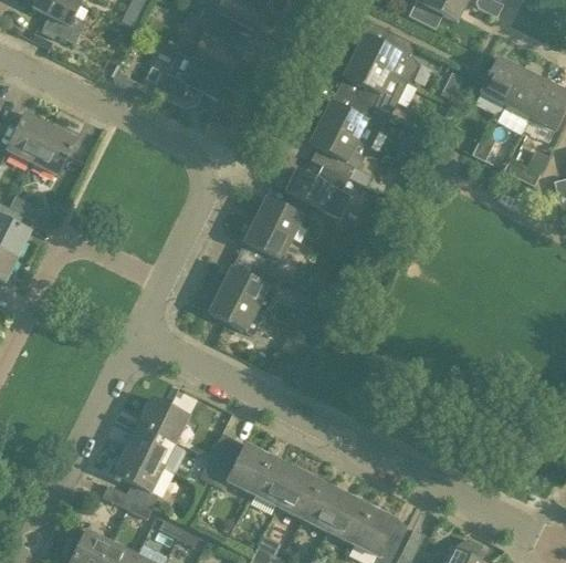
[(46,30),(73,44),(83,23),(79,18),(73,16),(80,2),(75,0),(35,0),(31,8),(52,19),(46,30)]
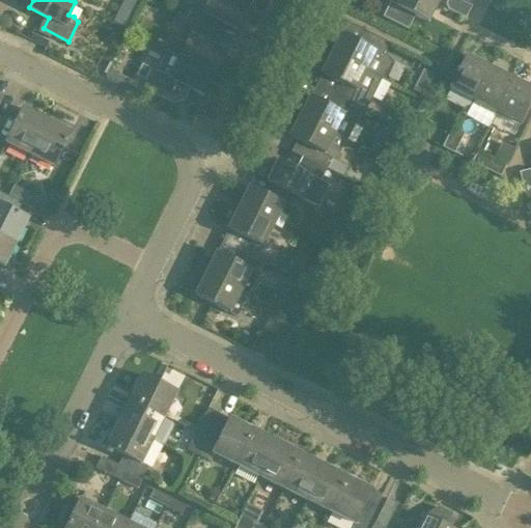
[(127,24),(135,0),(120,0),(114,19),(127,24)]
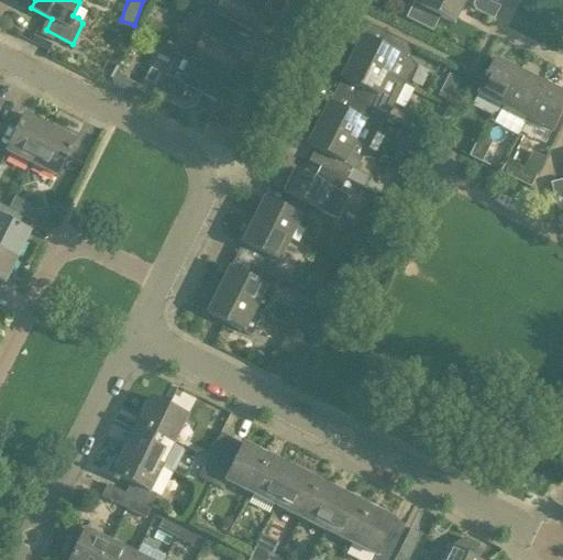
[(263,8),(246,0),(220,0),(213,12),(199,3),(194,15),(192,17),(224,32),(230,20),(251,31),(263,8)]
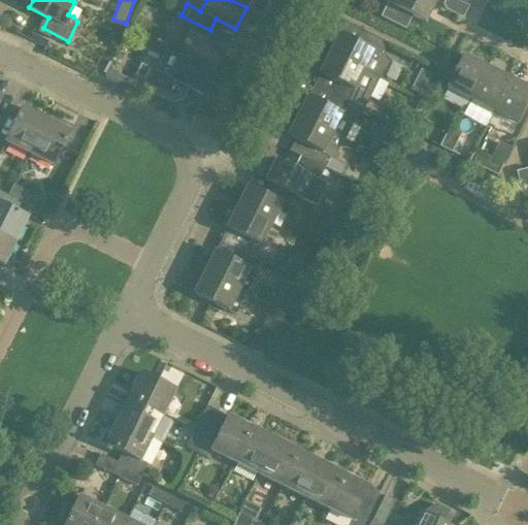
[(426,21),(426,20),(435,0),(394,0),(392,4),(387,1),(381,14),(405,27),(411,13),(426,21)]
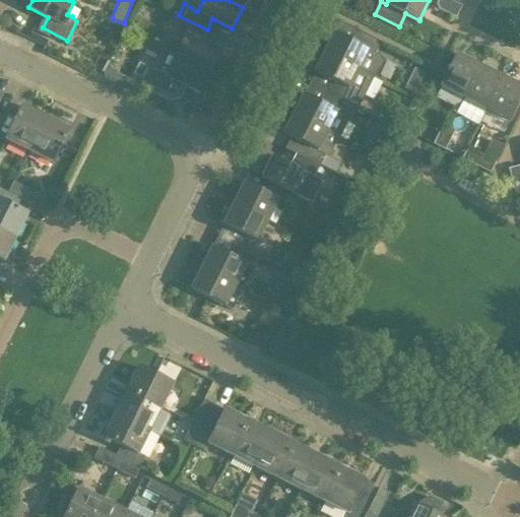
[(437,0),(437,2),(438,7),(445,11),(451,0),(437,0)]
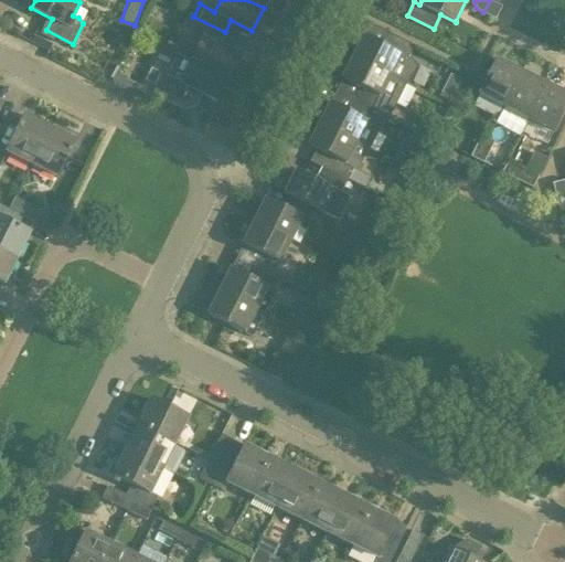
[(494,18),(502,4),(492,0),(490,0),(483,12),(494,18)]
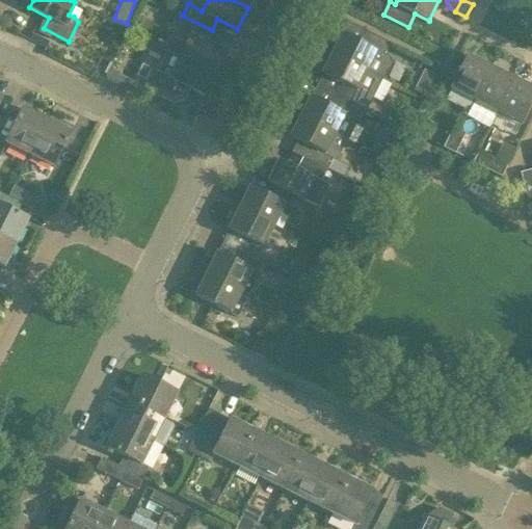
[(180,55),(215,73),(225,51),(206,42),(212,30),(182,16),(183,15),(177,11),(170,24),(177,32),(175,36),(186,43),(180,55)]
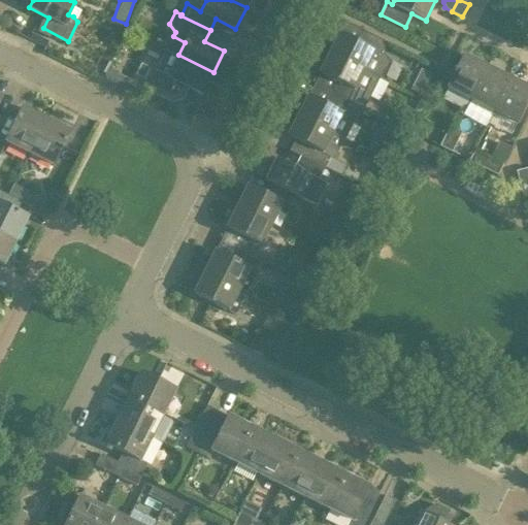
[(329,52),(363,68),(382,77),(389,62),(387,56),(382,53),(387,40),(362,29),(357,40),(339,31),(329,52)]
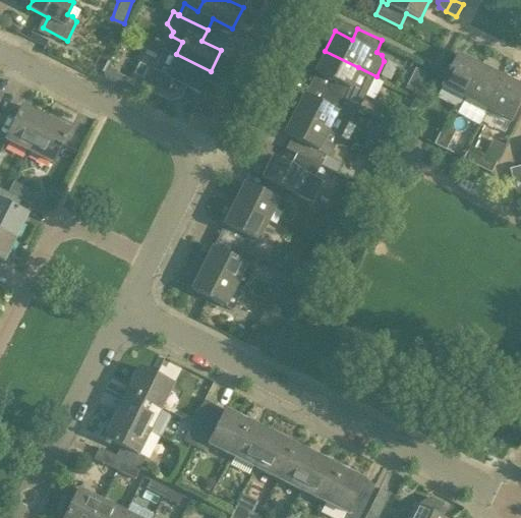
[(139,61),(133,72),(142,76),(146,88),(170,100),(180,96),(185,85),(199,93),(211,71),(176,54),(164,48),(162,51),(161,51),(156,62),(159,63),(156,69),(139,61)]
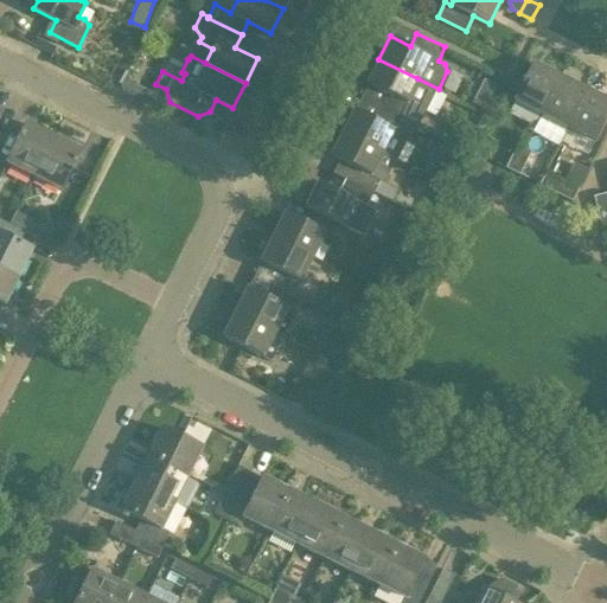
[(417,78),(378,59),(368,83),(387,92),(381,104),(419,123),(436,89),(439,90),(439,89),(417,78)]
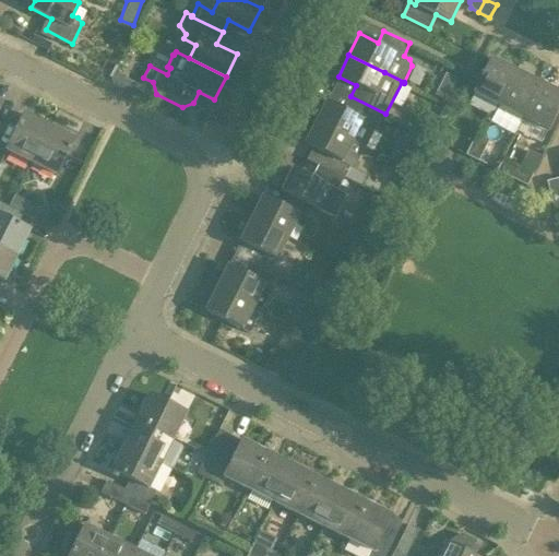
[(489,56),(472,92),(498,104),(515,69),(489,56)]
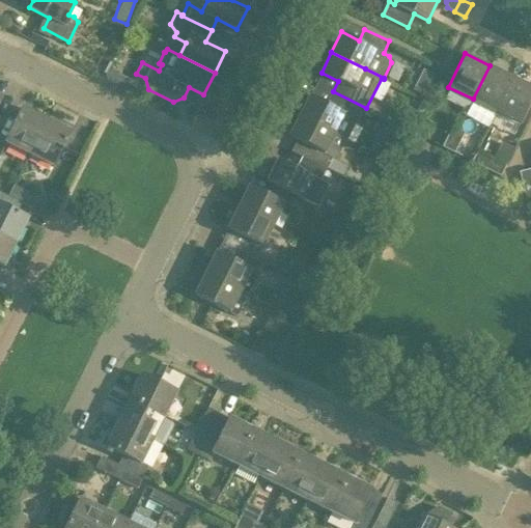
[(490,65),(473,99),(496,111),(512,77),(490,65)]
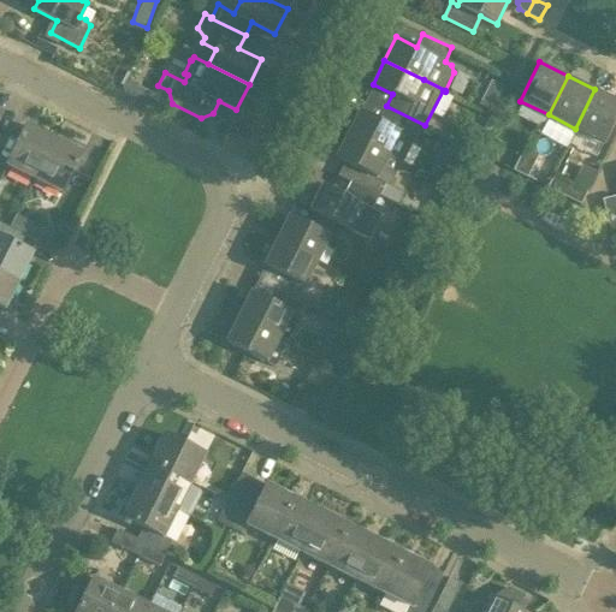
[(477,106),(492,113),(501,96),(485,89),(477,106)]
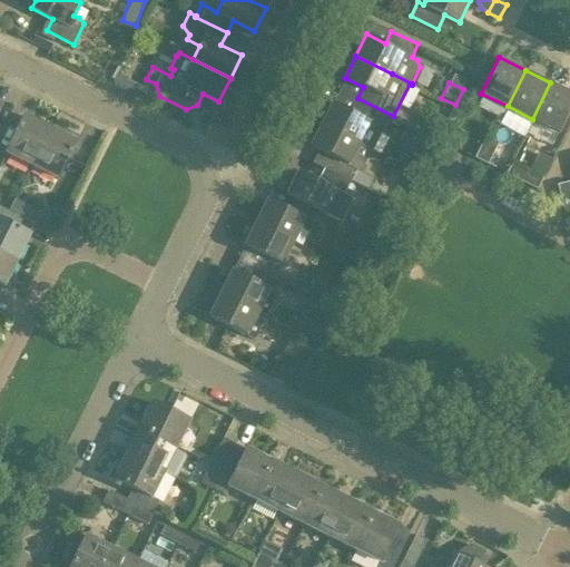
[(559,133),(569,108),(569,93),(550,82),(532,119),(533,119),(527,134),(550,146),(557,132),(559,133)]
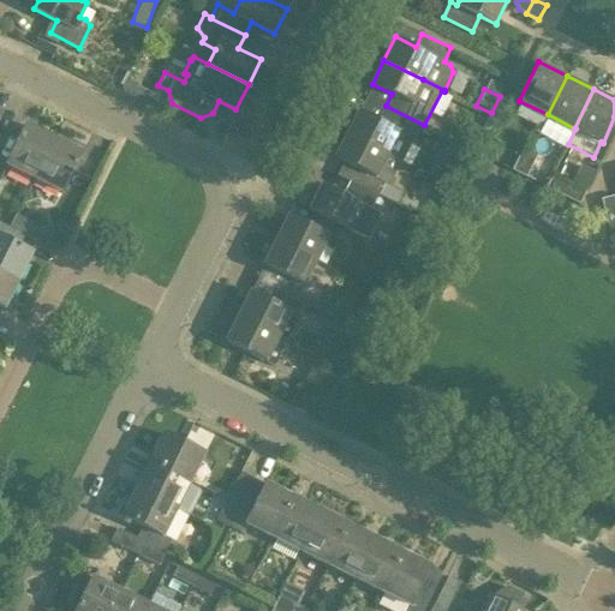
[(347,133),(387,154),(400,160),(402,161),(411,143),(415,144),(424,125),(386,106),(378,120),(359,109),(347,133)]
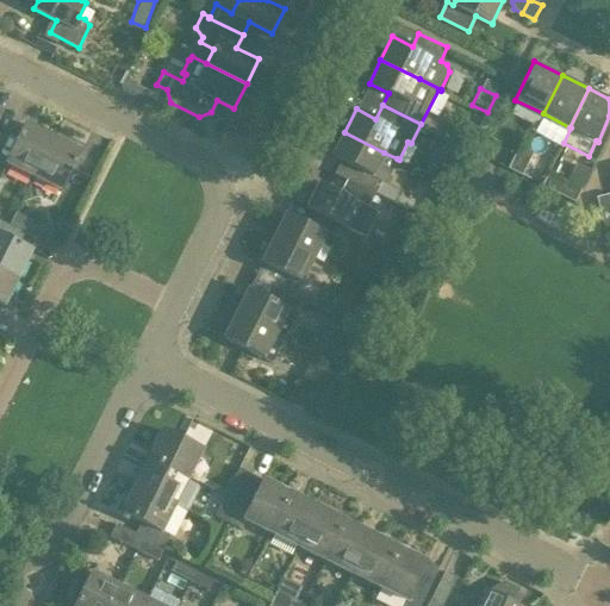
[(25,122),(6,161),(33,175),(54,136),(25,122)]
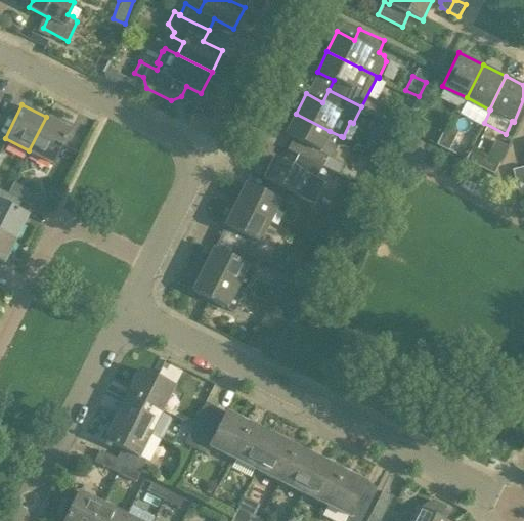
[(330,131),(296,114),(286,133),(303,142),(298,154),(321,166),(326,155),(332,157),(341,136),(330,131)]
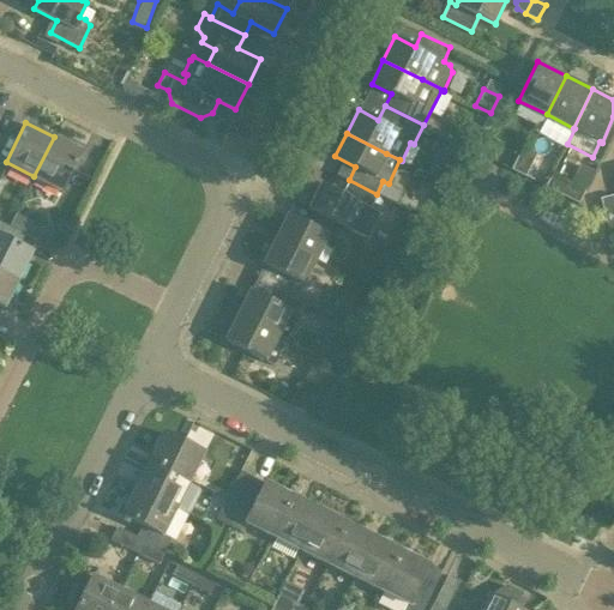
[(61,189),(82,150),(54,137),(34,176),(61,189)]
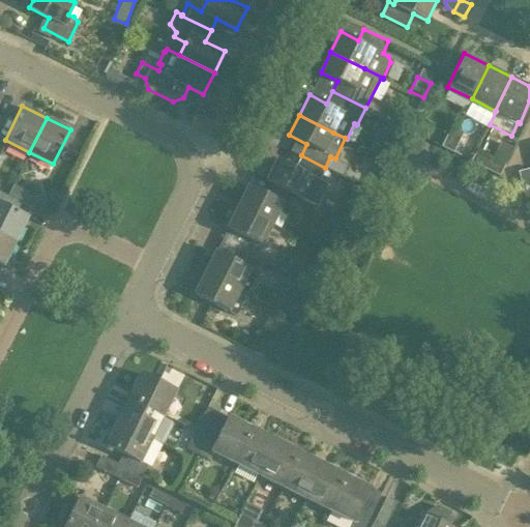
[(463,132),(451,125),(446,136),(459,142),(463,132)]
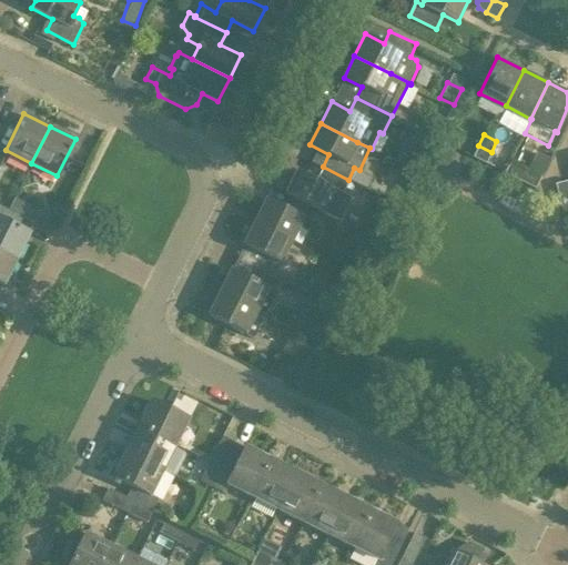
[(473,155),(486,162),(492,152),(478,145),(473,155)]
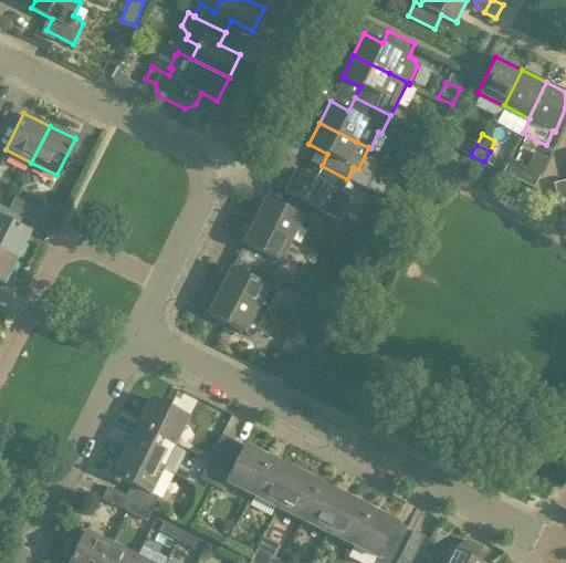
[(535,155),(527,169),(509,159),(502,170),(533,187),(540,175),(546,160),(535,155)]
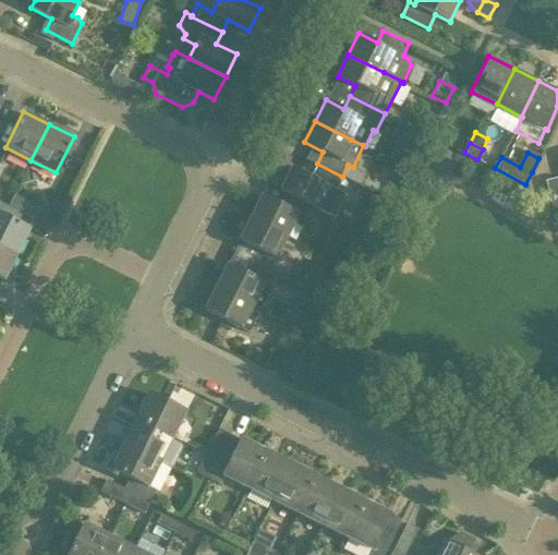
[(293,166),(281,190),(287,192),(312,205),(317,207),(324,193),(332,197),(342,177),(317,164),(311,176),(293,166)]
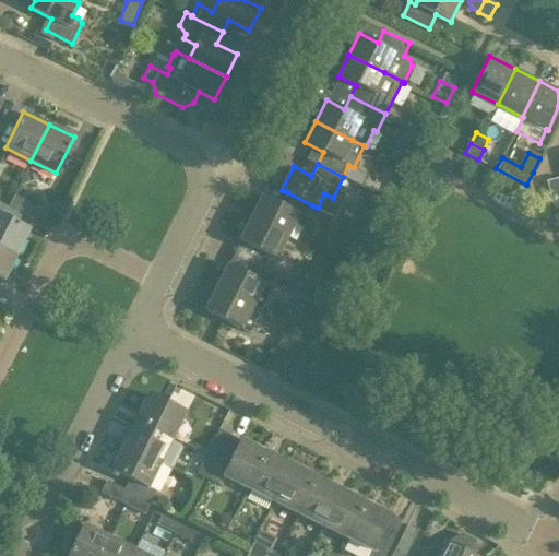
[(558,176),(546,179),(552,206),(558,204),(558,176)]
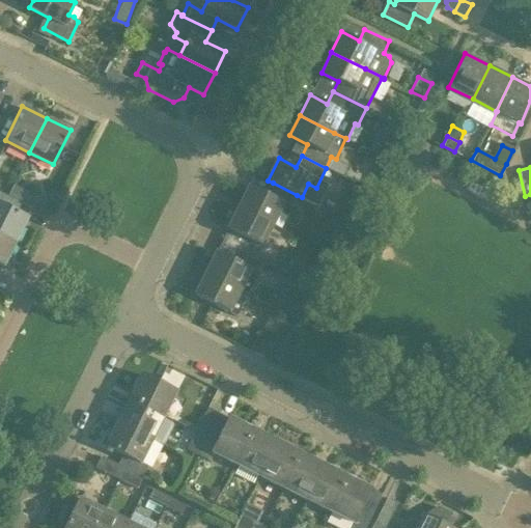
[(240,205),(274,223),(280,211),(287,214),(297,195),(273,183),(268,194),(250,185),(240,205)]
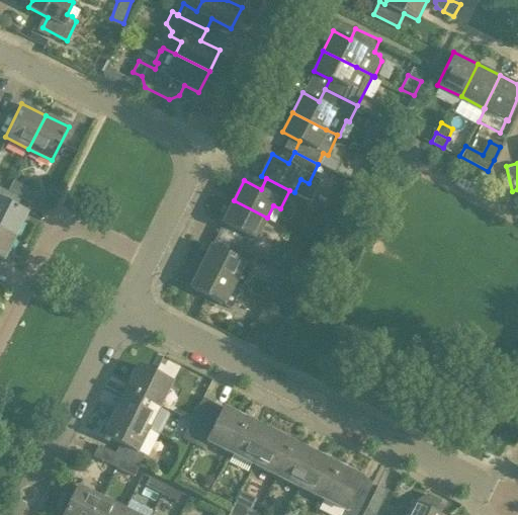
[(8,190),(31,202),(37,191),(13,179),(8,190)]
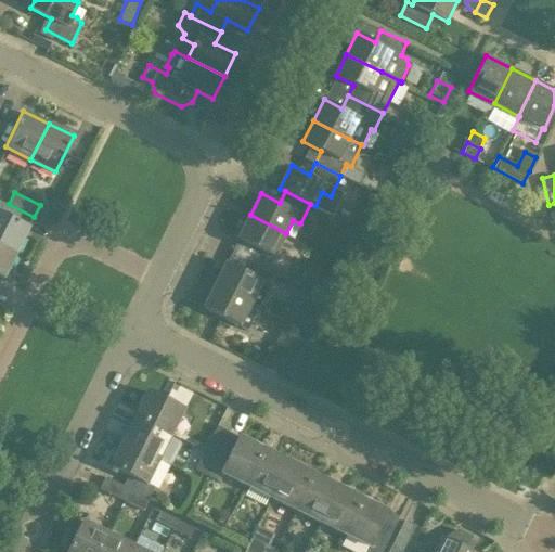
[(28,227),(0,212),(0,243),(15,252),(28,227)]
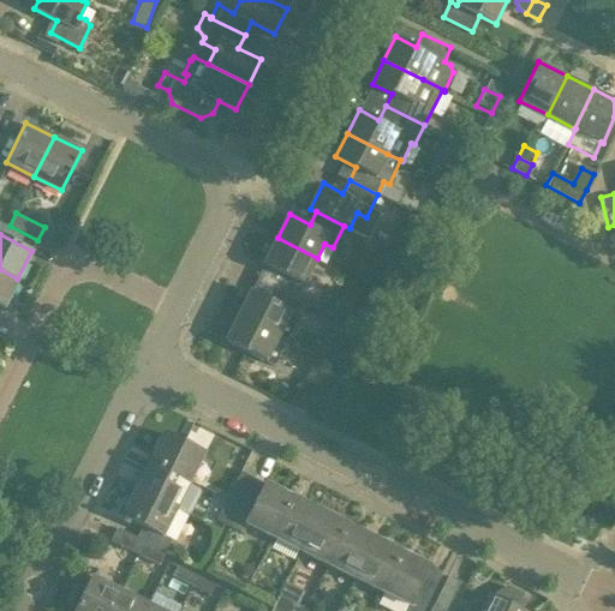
[(317,258),(278,238),(264,263),(285,274),(279,287),(306,300),(317,280),(309,276),(317,258)]
